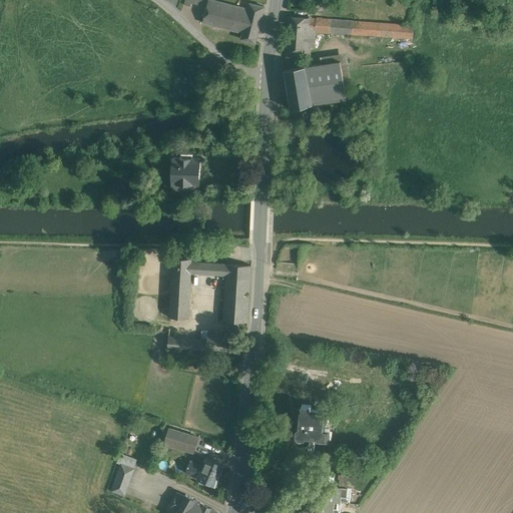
[(238,6),(214,0),(208,0),(207,7),(205,14),(203,22),(232,29),(238,6)]
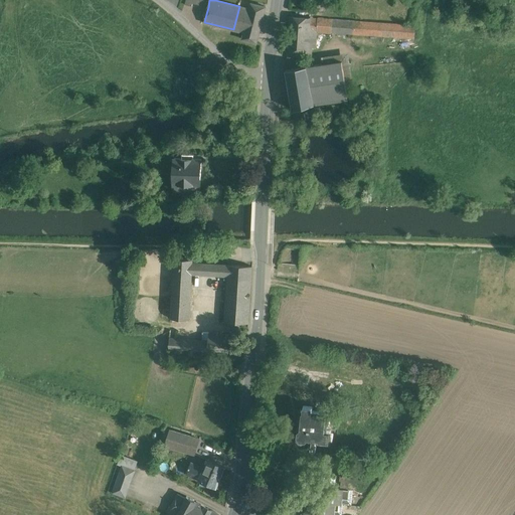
[(251,3),(250,9),(239,6),(233,29),(244,32),(243,38),(256,41),(266,6),(251,3)]
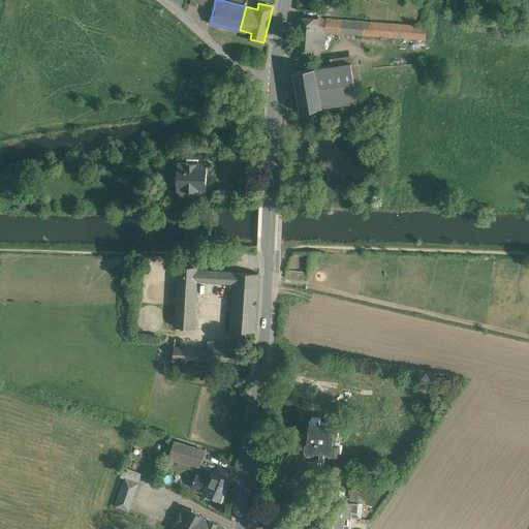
[(212,14),(204,12),(200,24),(209,26),(210,23),(212,14)]
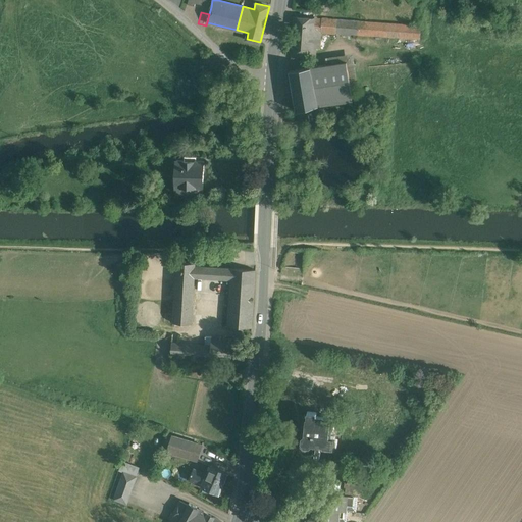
[(315,17),(294,15),(292,40),(313,42),(314,32),(315,17)]
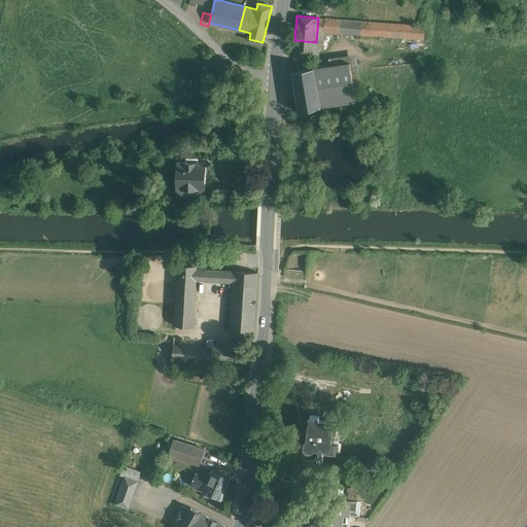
[(339,20),(318,18),(317,32),(322,32),(323,31),(339,33),(339,20)]
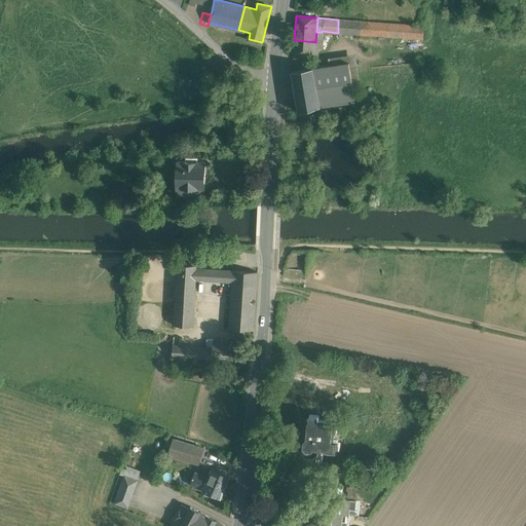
[(424,26),(338,20),(338,33),(423,40),(424,26)]
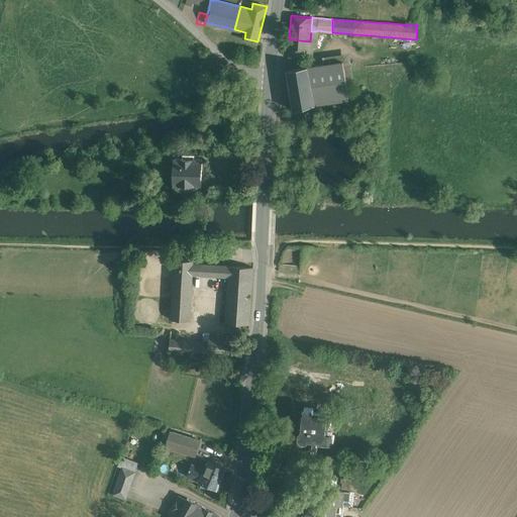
[(332,32),(317,30),(316,31),(317,39),(331,40),(332,32)]
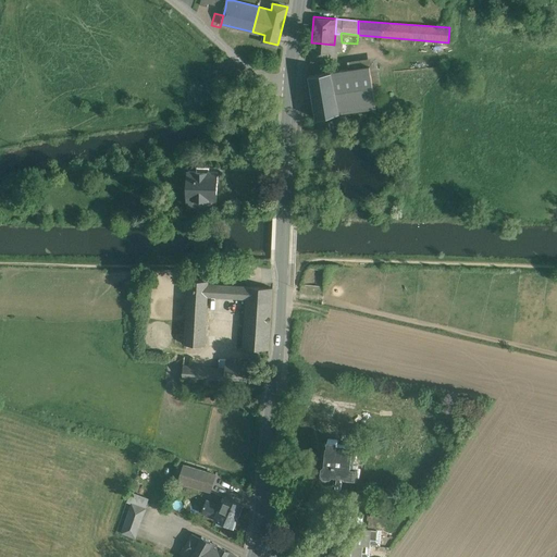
[(334,45),(311,42),(310,59),(333,61),(334,51),(334,45)]
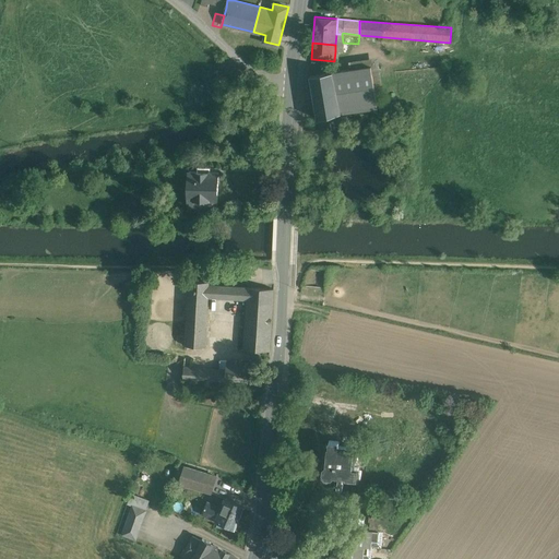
[(349,61),(351,69),(372,66),(376,88),(382,87),(378,57),(349,61)]
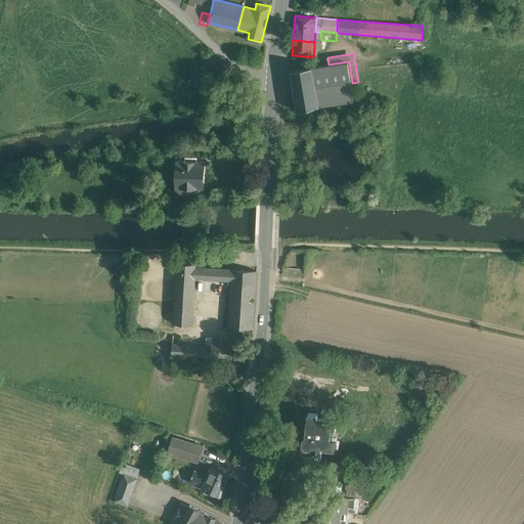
[(329,64),(291,70),(299,111),(301,123),(323,117),(320,104),(354,100),(352,83),(349,61),(329,64)]
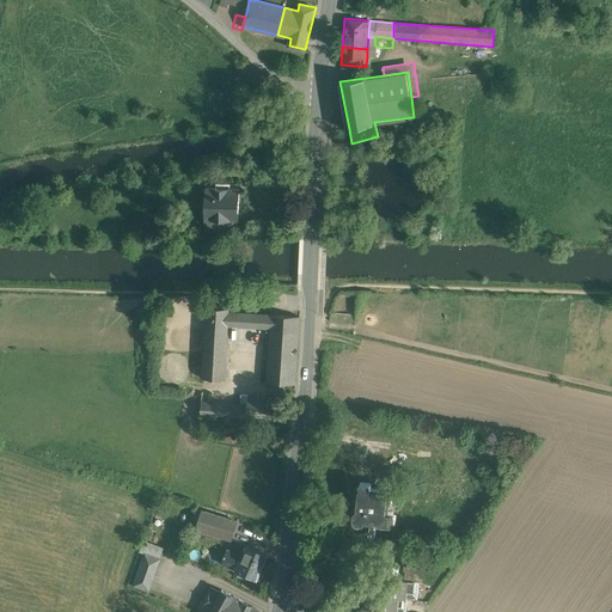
[(216,188),(207,188),(206,218),(207,218),(207,225),(220,226),(220,218),(238,219),(239,189),(230,189),(231,183),(216,183),(216,188)]
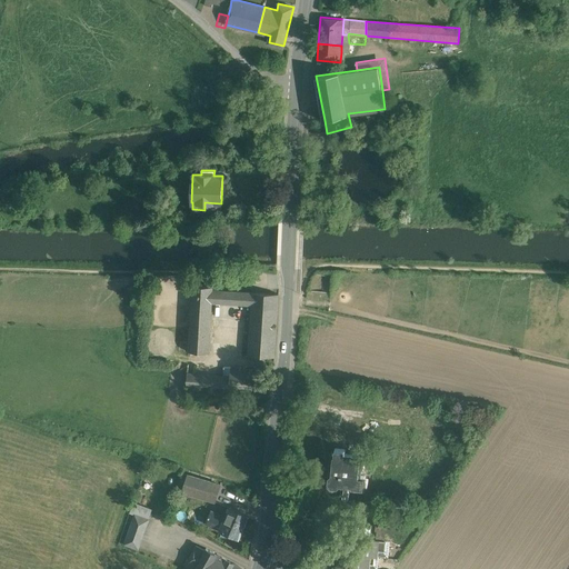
[(212,287),(192,286),(188,351),(209,352),(212,302),(251,305),(252,292),(212,290),(212,287)]
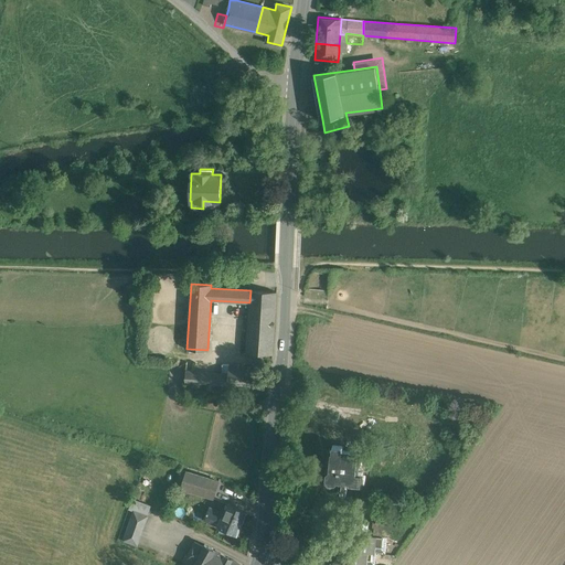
[(265,291),(251,290),(249,302),(249,304),(246,353),(262,353),(265,291)]
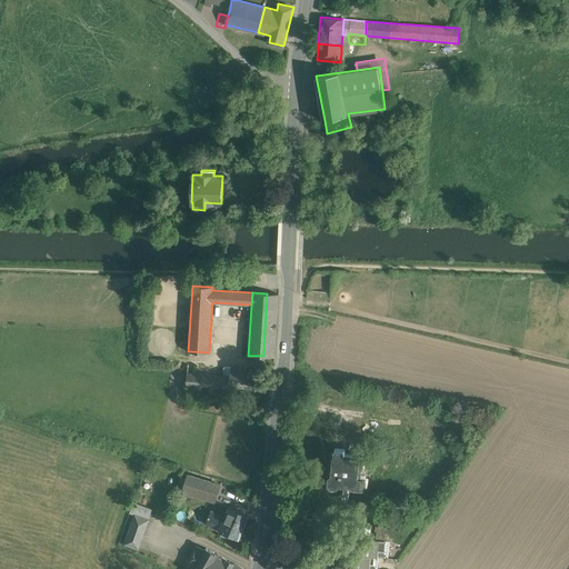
[(279,295),(267,293),(263,356),(275,357),(279,295)]
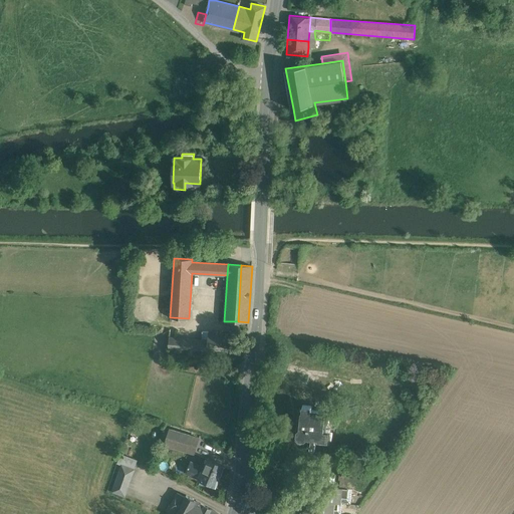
[(224,333),(208,332),(208,340),(202,339),(201,351),(214,352),(214,349),(230,350),(231,336),(223,336),(224,333)]
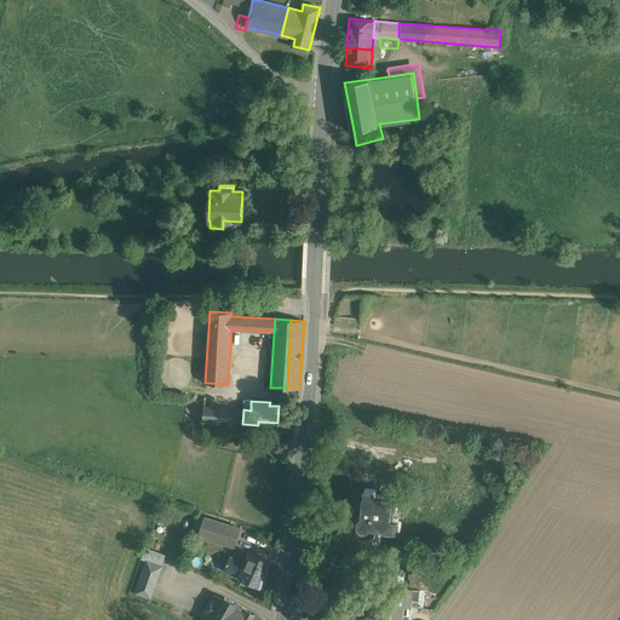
[(213,407),(204,406),(204,422),(212,422),(213,407)]
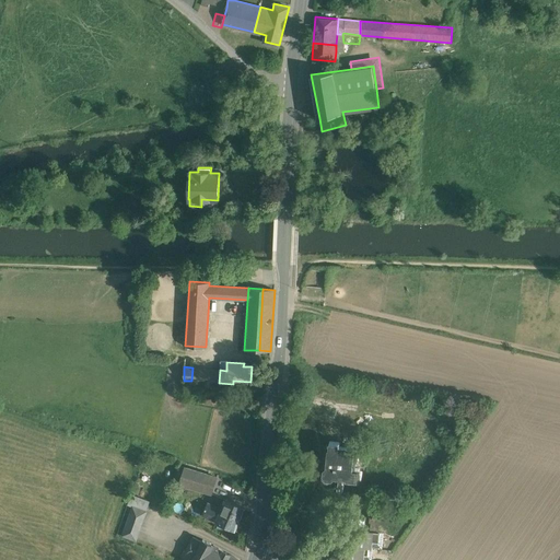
[(220,370),(193,368),(191,381),(219,383),(220,370)]
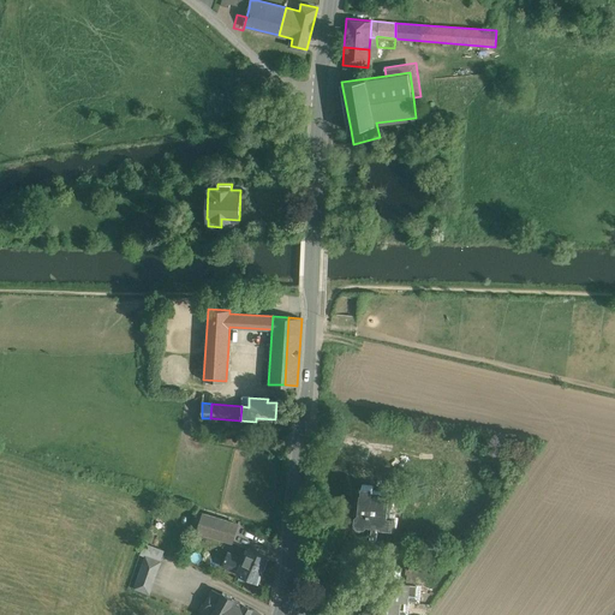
[(441,443),(428,441),(425,463),(442,465),(441,443)]
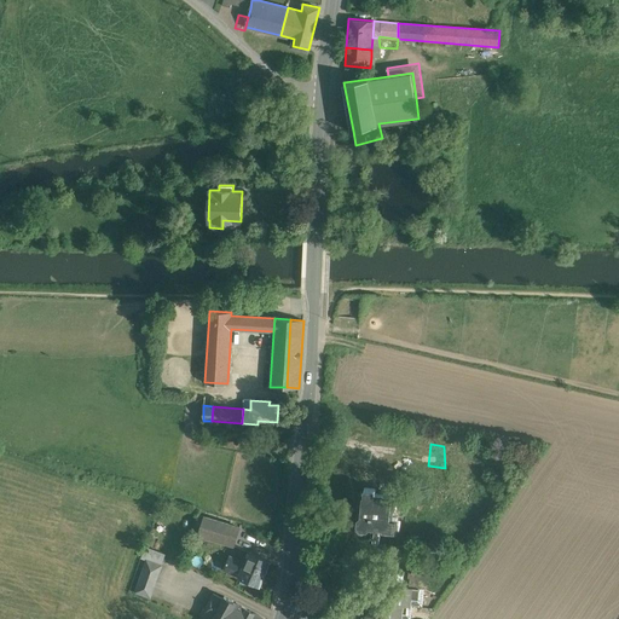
[(447,456),(445,470),(458,472),(461,457),(447,456)]
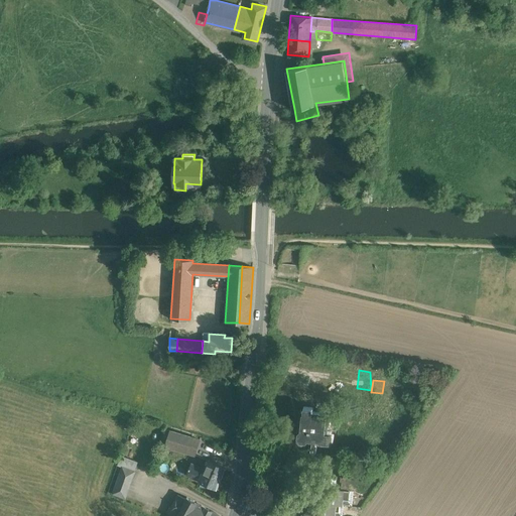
[(351,387),(334,385),(332,398),(350,400),(351,387)]
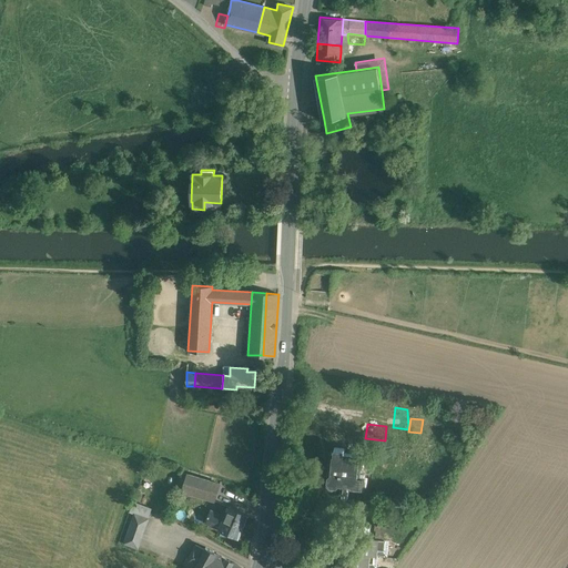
[(361,456),(344,454),(344,455),(343,455),(343,454),(342,449),(337,449),(335,453),(334,454),(332,454),(331,470),(331,472),(328,474),(327,474),(327,480),(331,485),(337,486),(337,485),(340,484),(344,484),(344,487),(344,488),(343,490),(343,494),(344,495),(347,496),(348,495),(350,490),(352,490),(353,489),(353,485),(363,486),(364,476),(359,475),(361,456)]
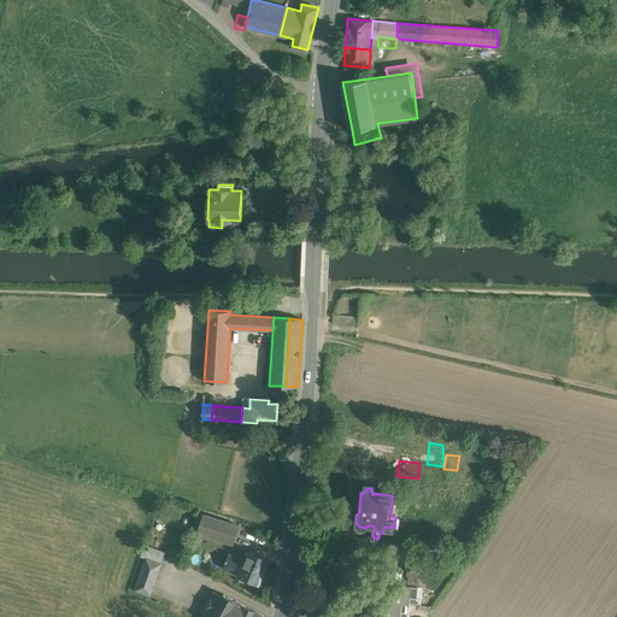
[(203,515),(197,512),(193,524),(199,526),(203,515)]
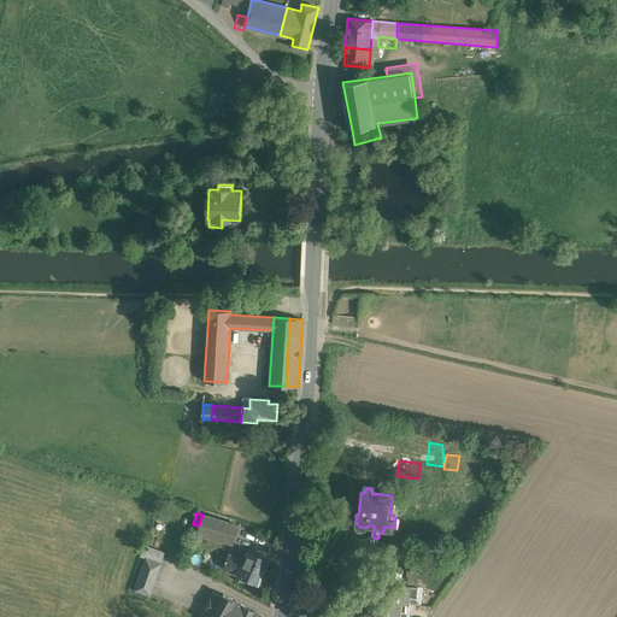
[(239,527),(203,515),(199,526),(197,533),(233,545),(239,527)]
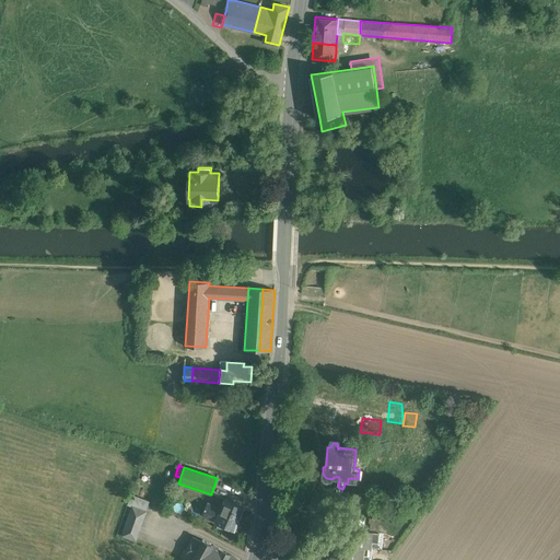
[(135,483),(131,494),(138,497),(141,486),(135,483)]
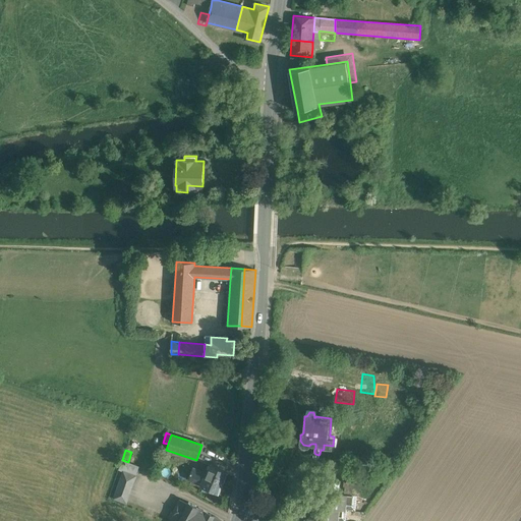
[(119,469),(123,471),(136,475),(139,467),(122,461),(119,469)]
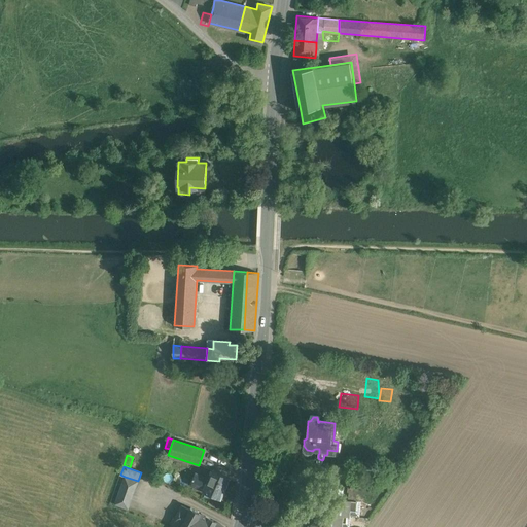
[(209,479),(196,473),(190,485),(204,490),(203,491),(221,498),(230,478),(212,470),(209,479)]
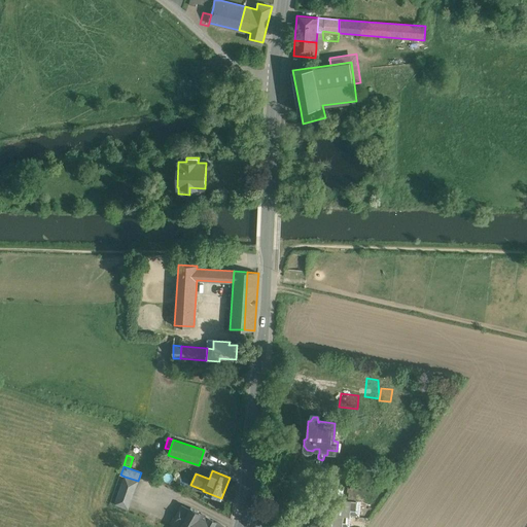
[(138,481),(125,477),(115,504),(129,508),(138,481)]
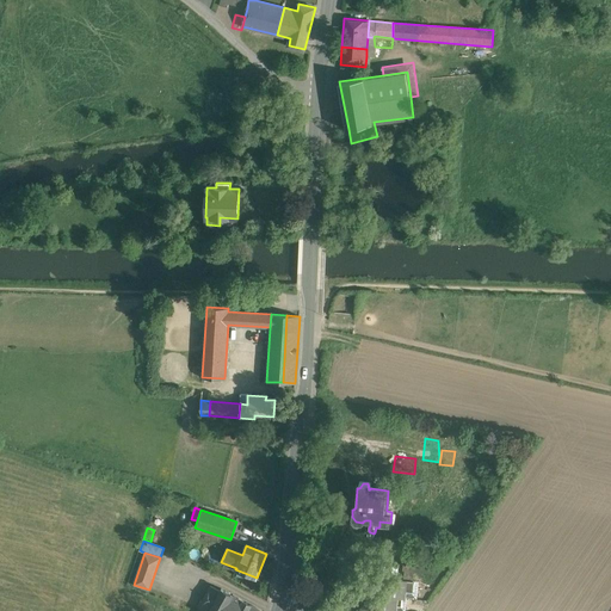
[(439,559),(405,555),(403,569),(414,571),(438,573),(439,559)]
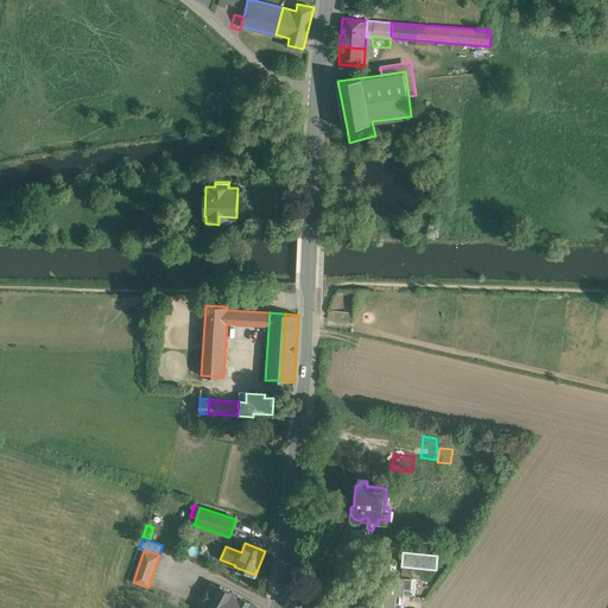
[(401,576),(378,575),(377,591),(397,594),(404,595),(405,588),(410,588),(412,568),(403,567),(401,576)]
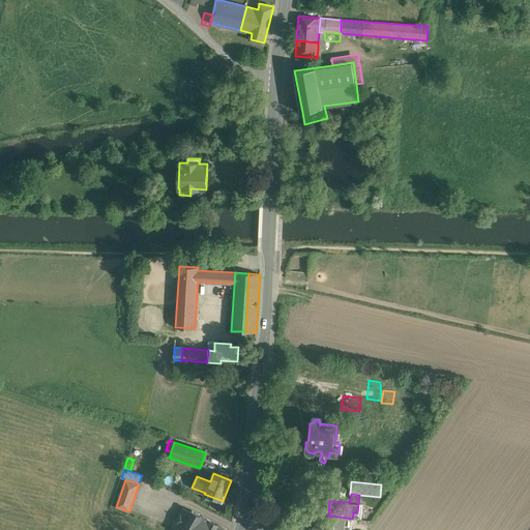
[(181,529),(192,510),(180,504),(169,527),(174,529),(181,529)]
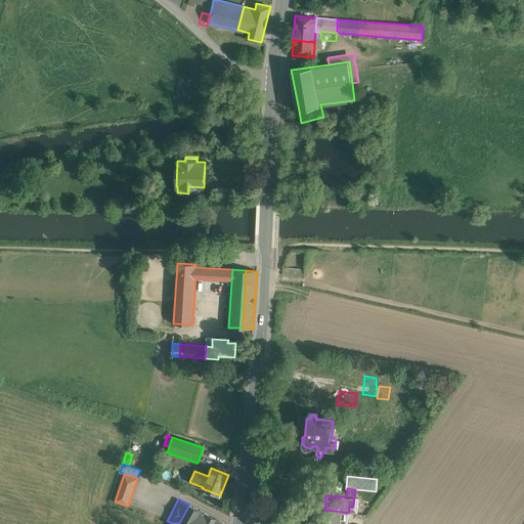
[(224,523),(225,523),(189,505),(179,523),(224,523)]
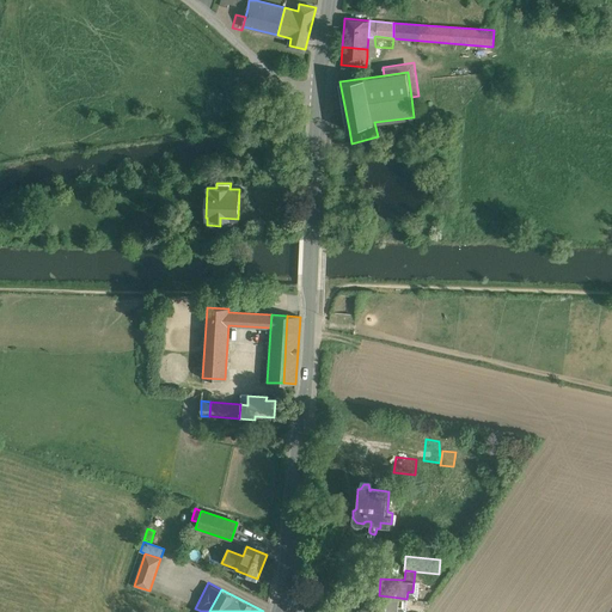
[(399,598),(379,595),(371,594),(369,609),(369,610),(390,611),(392,611),(397,611),(399,598)]
